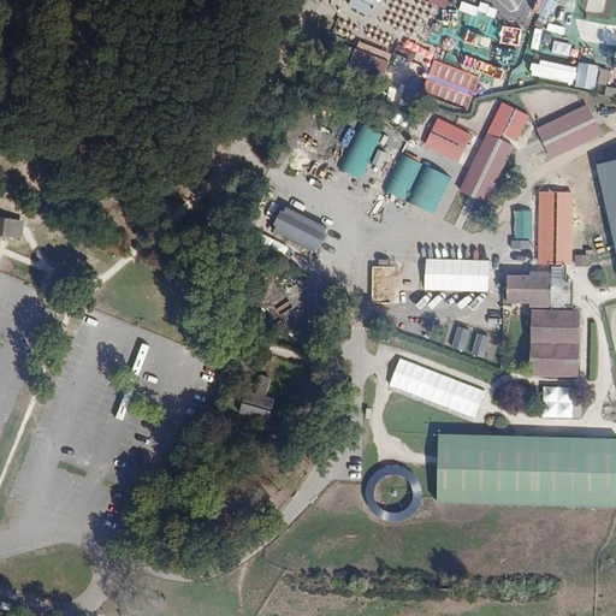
[(351,0),(349,5),(369,15),(375,0),(351,0)]
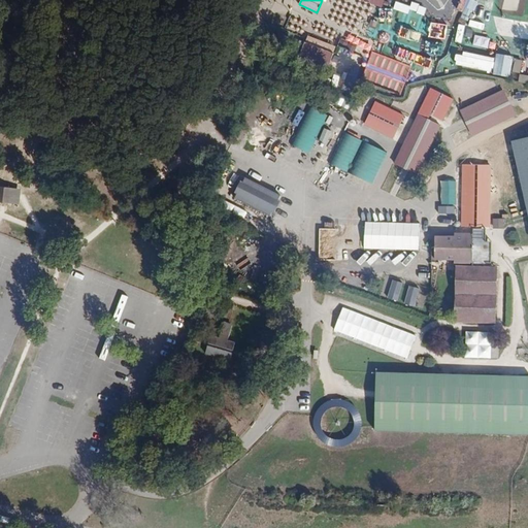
[(460,0),(458,10),(462,11),(460,20),(470,23),(476,0),(460,0)]
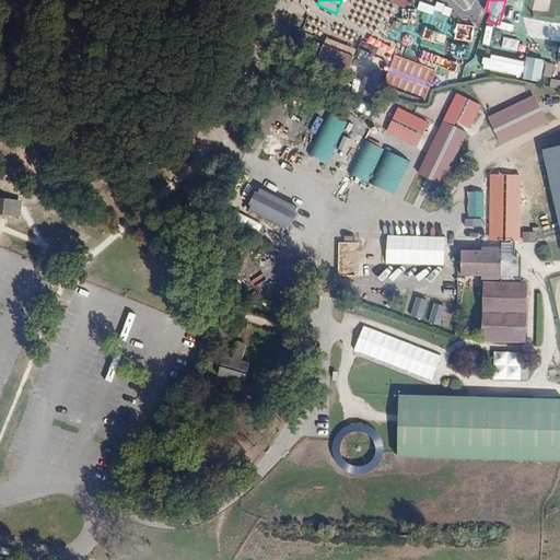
[(550,11),(550,0),(535,0),(534,10),(550,11)]
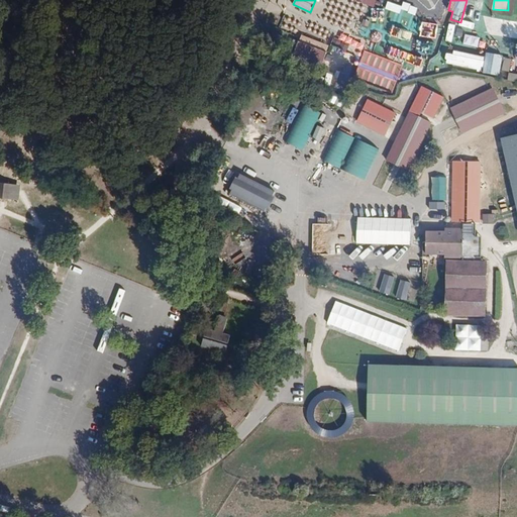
[(400,13),(401,7),(387,3),(385,9),(400,13)]
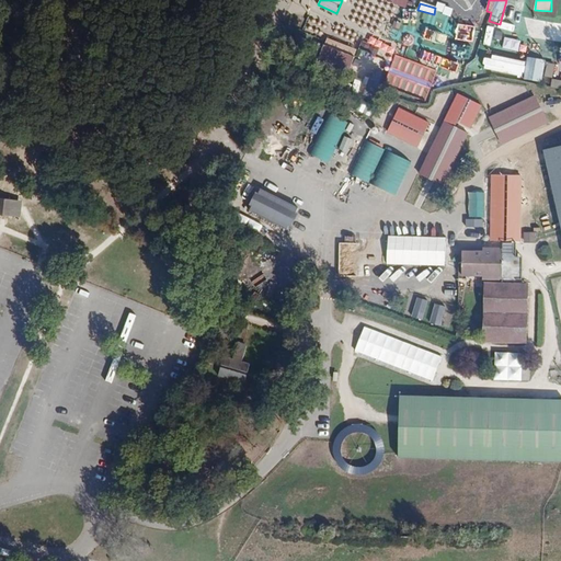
[(450,15),(453,9),(437,4),(435,10),(450,15)]
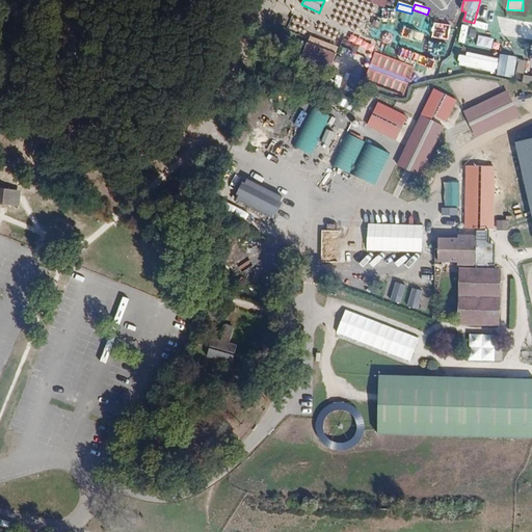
[(461,25),(459,43),(466,44),(468,25),(461,25)]
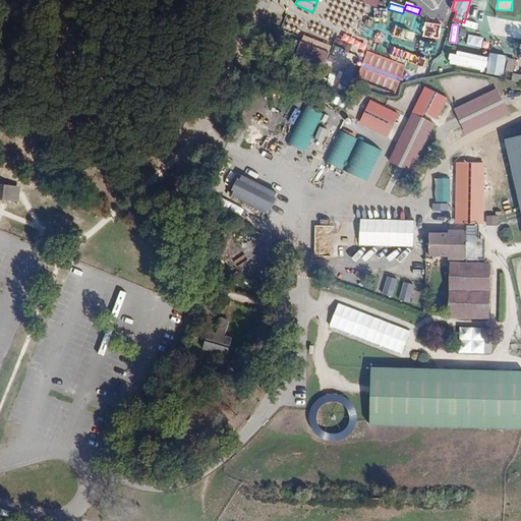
[(465,33),(464,42),(474,43),(475,35),(465,33)]
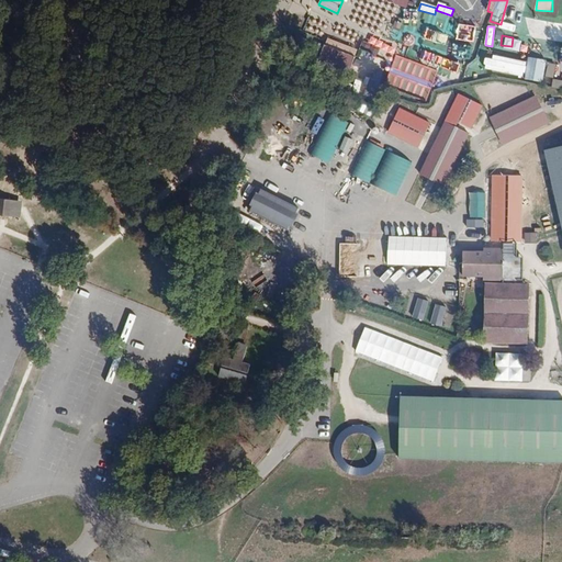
[(351,70),(358,51),(327,37),(319,58),(351,70)]
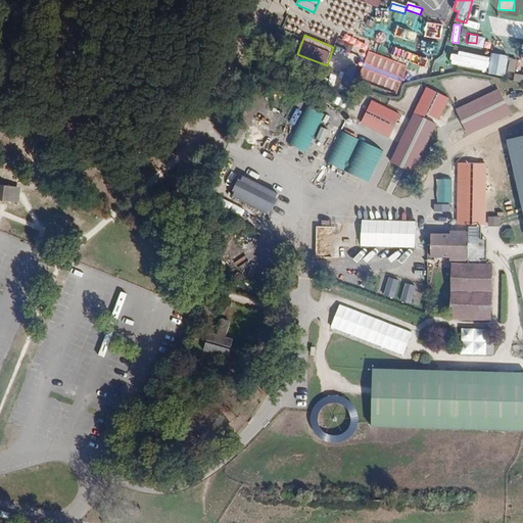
[(400,82),(408,65),(371,51),(361,75),(397,90),(401,82),(400,82)]
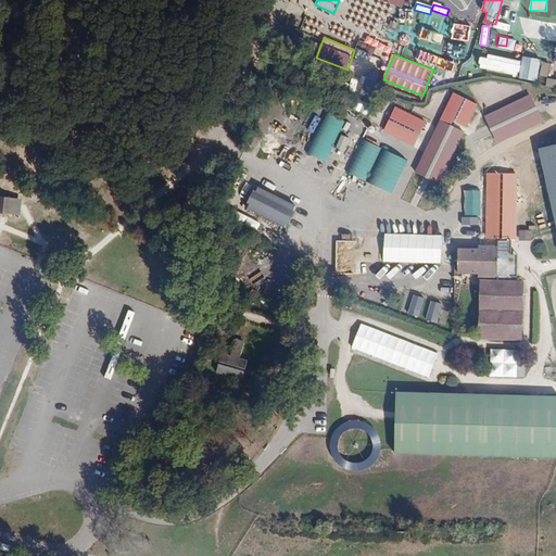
[(480,54),(479,70),(519,74),(521,59),(480,54)]
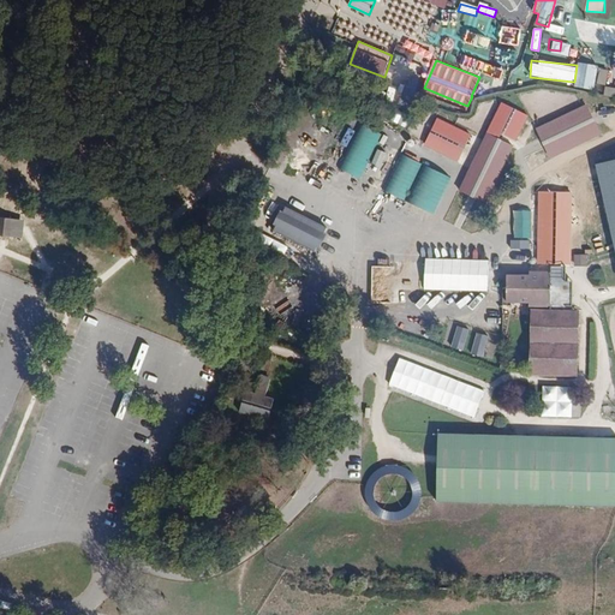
[(578,63),(574,87),(593,90),(598,65),(578,63)]
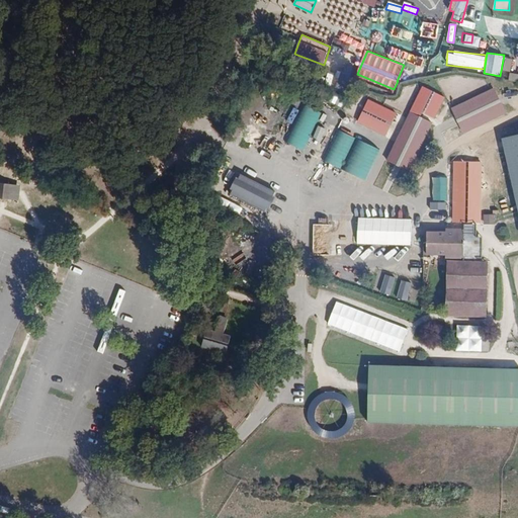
[(503,70),(510,72),(512,59),(505,58),(503,70)]
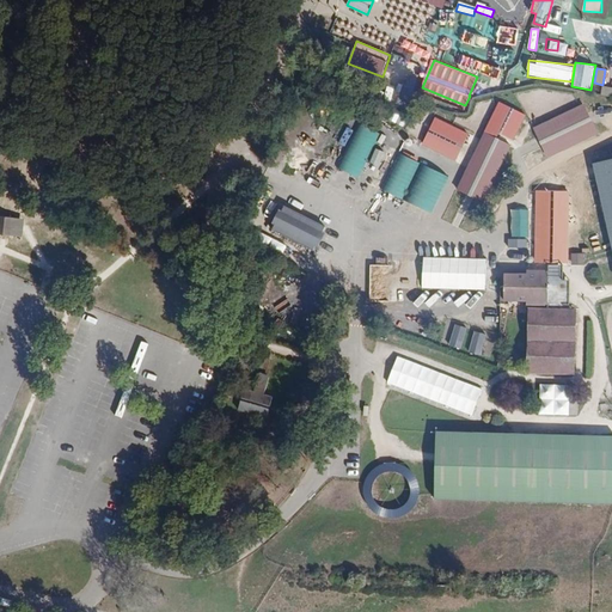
[(408,108),(414,87),(401,84),(395,104),(408,108)]
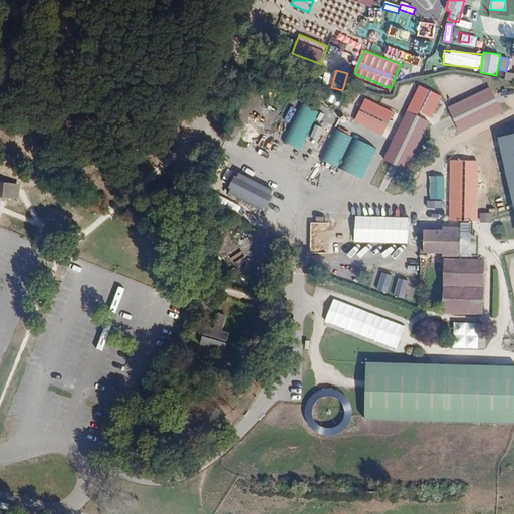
[(513,80),(513,73),(507,71),(505,78),(513,80)]
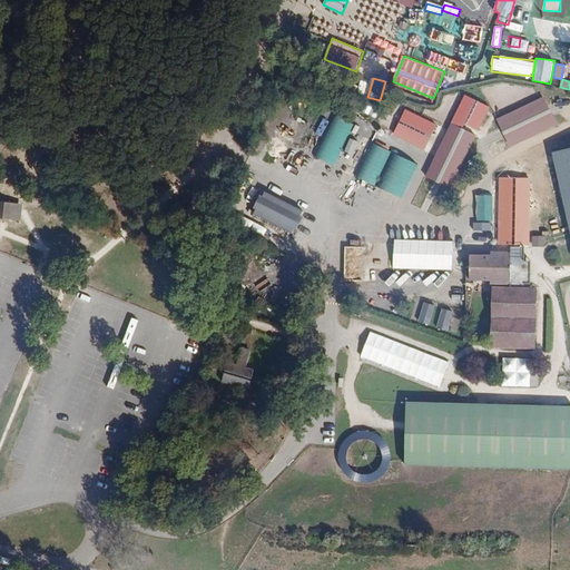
[(452,190),(489,105),(462,95),(426,179),(452,190)]
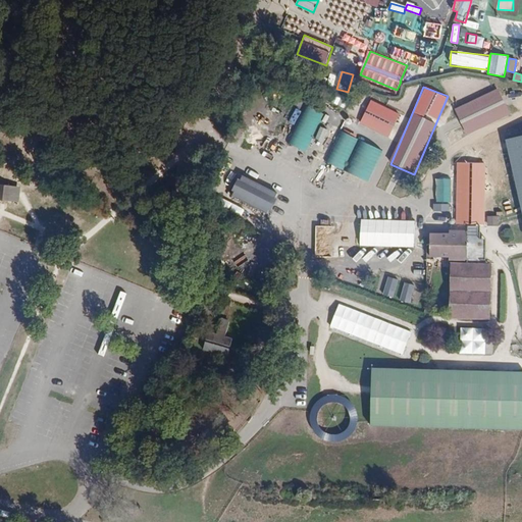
[(455,108),(466,135),(511,115),(499,89),(455,108)]
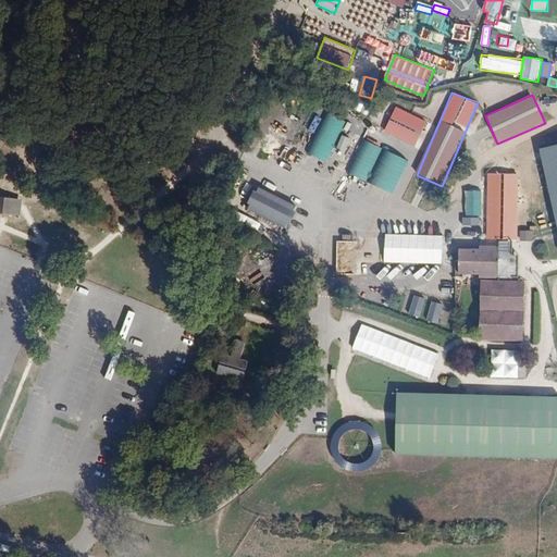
[(359,99),(354,108),(366,115),(371,107),(359,99)]
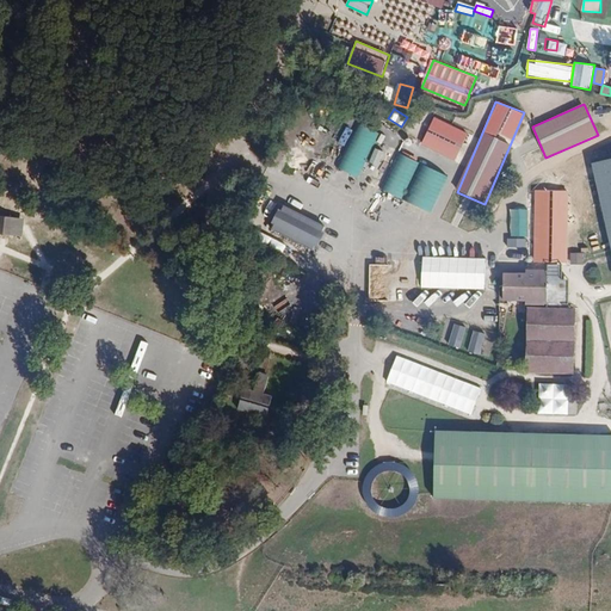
[(421,146),(456,160),(468,133),(433,117),(421,146)]
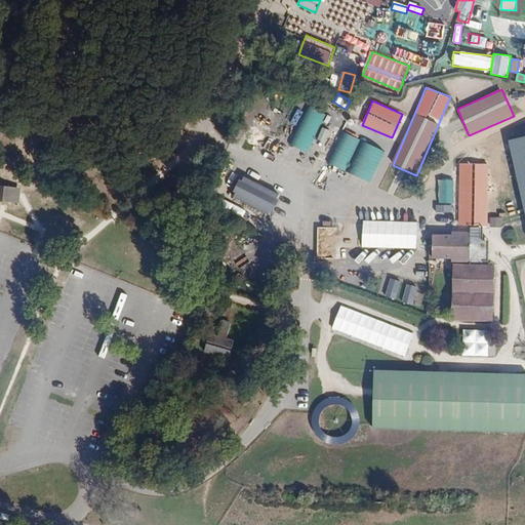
[(289,144),(307,153),(326,115),(310,106),(289,144)]
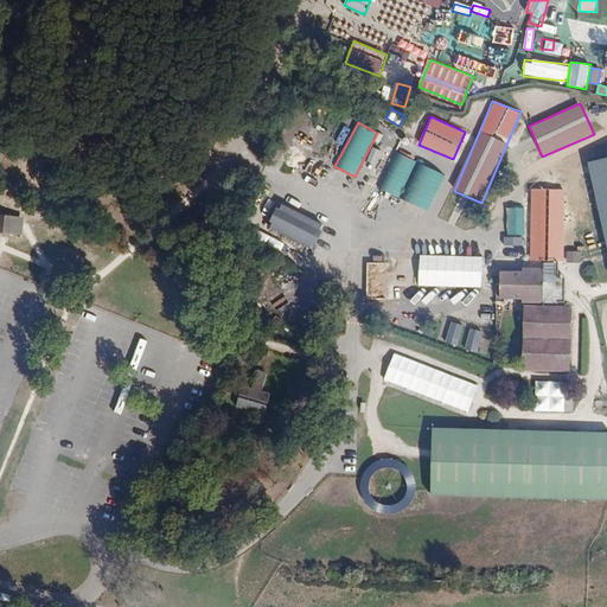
[(375,165),(381,151),(374,147),(368,161),(375,165)]
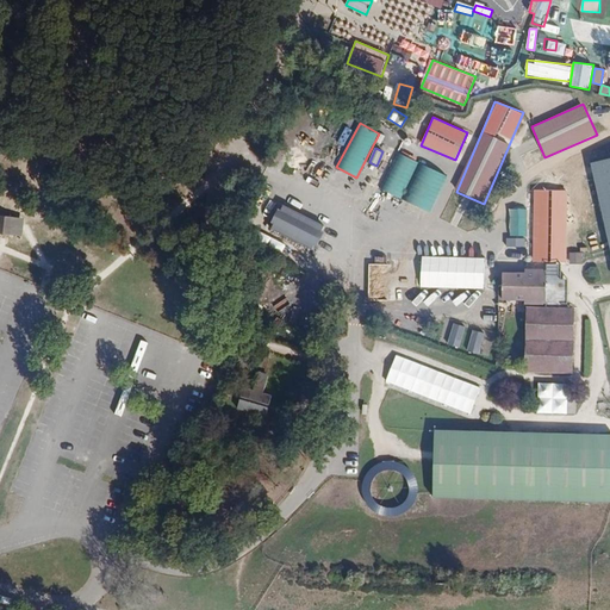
[(527,167),(543,159),(537,148),(521,157),(527,167)]
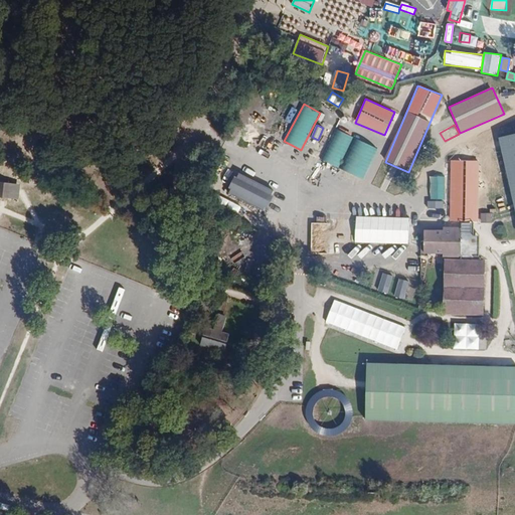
[(364,179),(377,148),(335,129),(321,160),(364,179)]
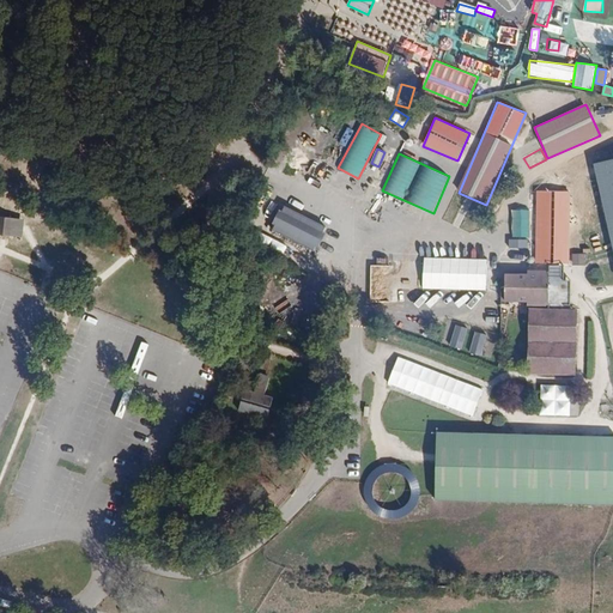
[(572,267),(574,193),(535,193),(532,275),(502,274),(502,303),(530,304),(548,304),(550,267),(565,267),(572,267)]
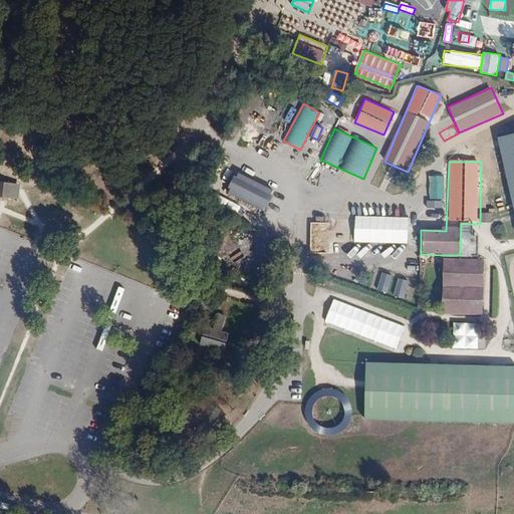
[(273,190),(238,172),(226,194),(262,212),(273,190)]
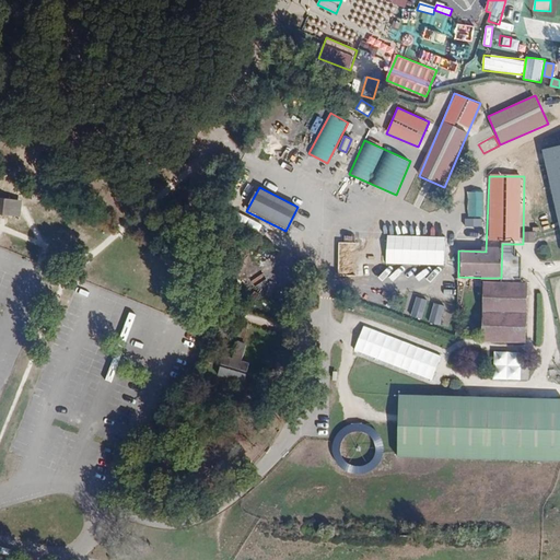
[(481,218),(485,218),(485,191),(468,191),(468,225),(481,224),(481,218)]
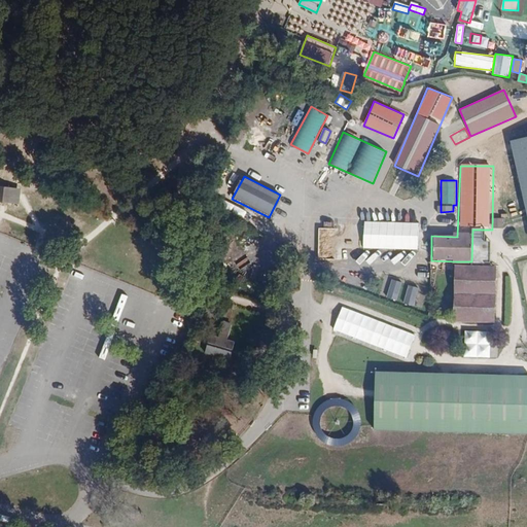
[(0,202),(11,203),(12,189),(2,188),(2,189),(0,189),(0,202)]
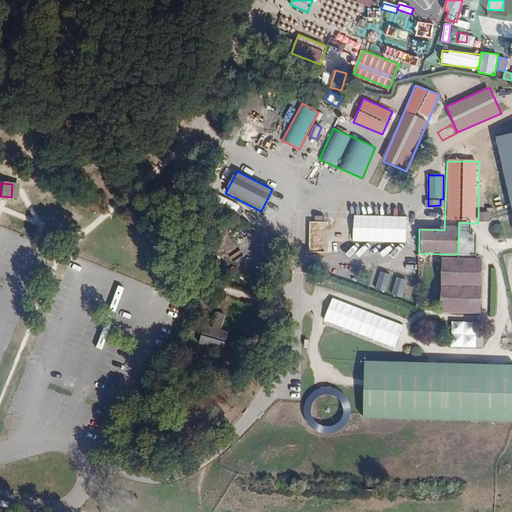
[(216,195),(213,206),(236,214),(239,203),(216,195)]
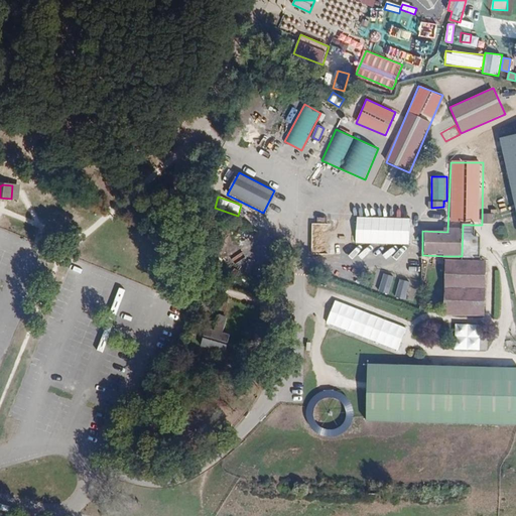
[(410,220),(308,215),(307,241),(410,245),(410,220)]
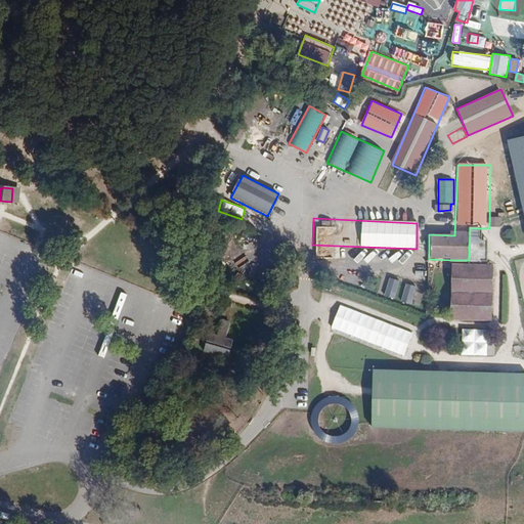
[(483,228),(470,228),(469,260),(453,260),(451,320),(491,321),(492,264),(483,263),(483,228)]
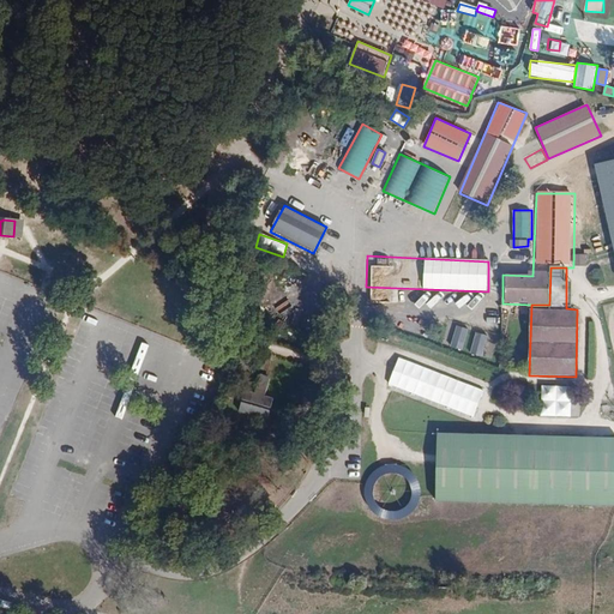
[(456,325),(451,348),(464,350),(469,329),(456,325)]
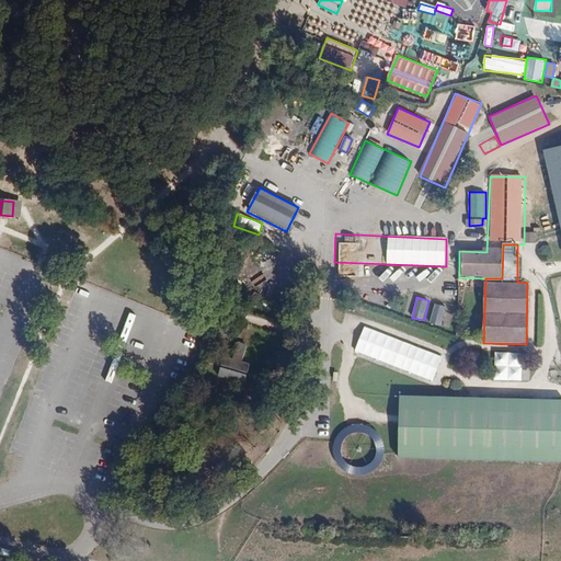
[(435,304),(430,323),(442,327),(446,307),(435,304)]
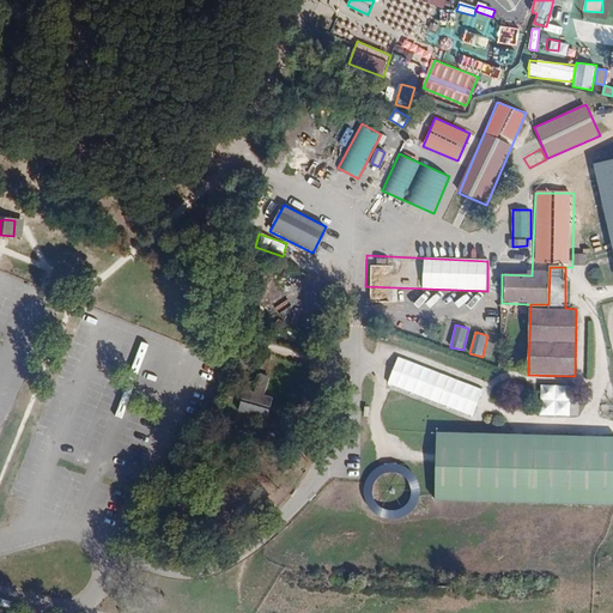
[(265,394),(269,376),(260,372),(253,393),(244,390),(238,411),(267,420),(274,398),(265,394)]
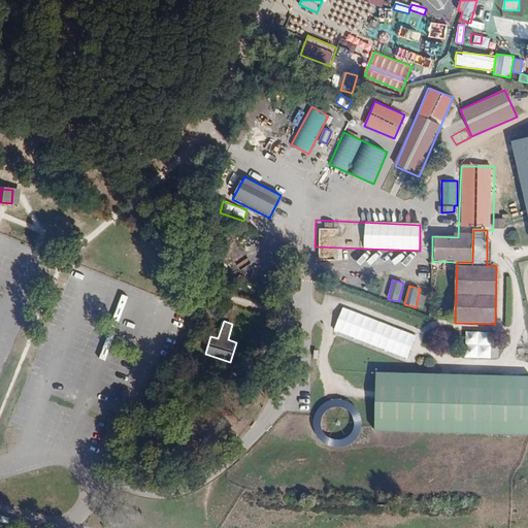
[(466,332),(467,345),(493,345),(493,332),(466,332)]
